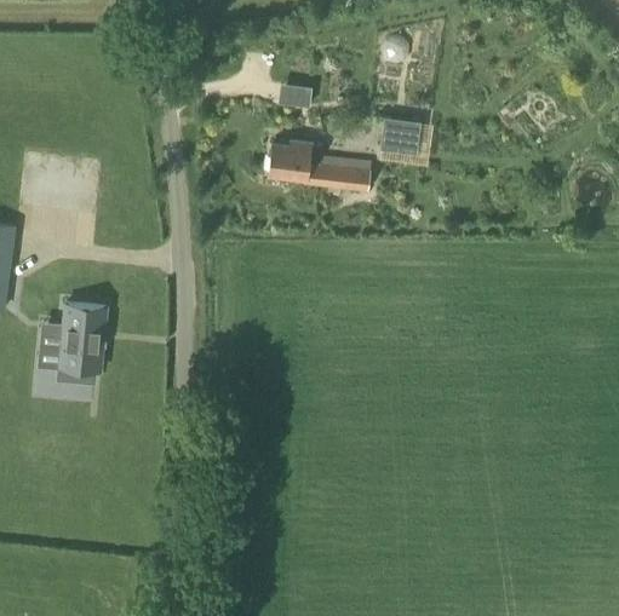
[(416,52),(416,38),(393,36),(391,52),(416,52)]
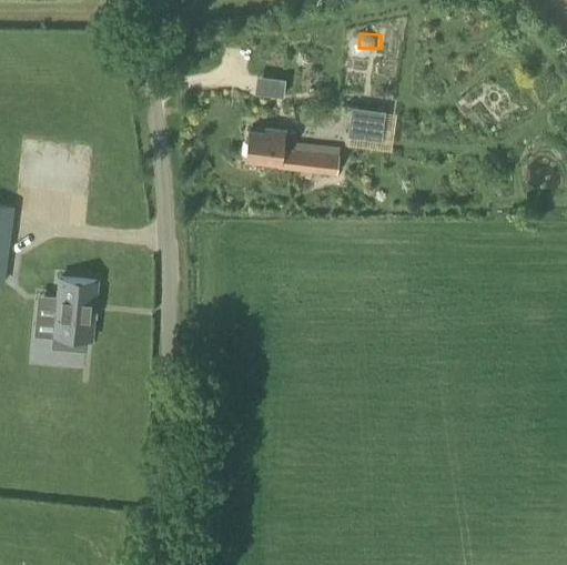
[(287,93),(291,74),(262,70),(259,88),(287,93)]
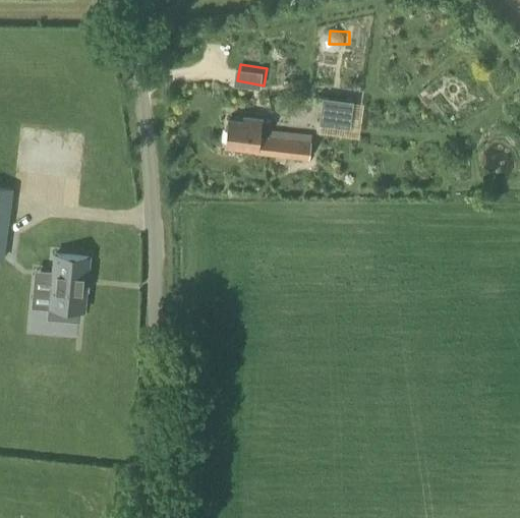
[(338,102),(323,100),(320,127),(335,129),(338,102)]
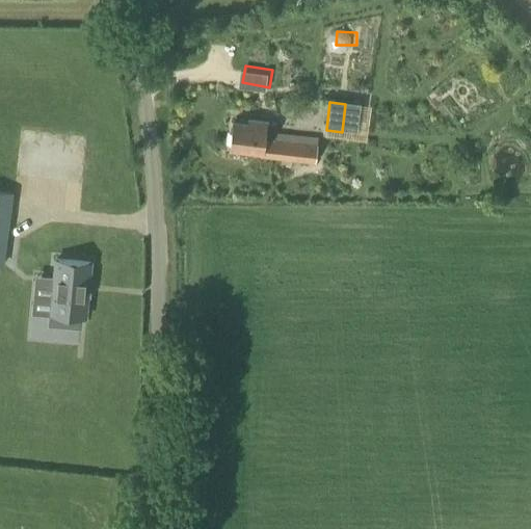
[(277,125),(249,120),(249,124),(234,123),(231,153),(265,157),(265,158),(317,163),(319,139),(276,134),(277,125)]
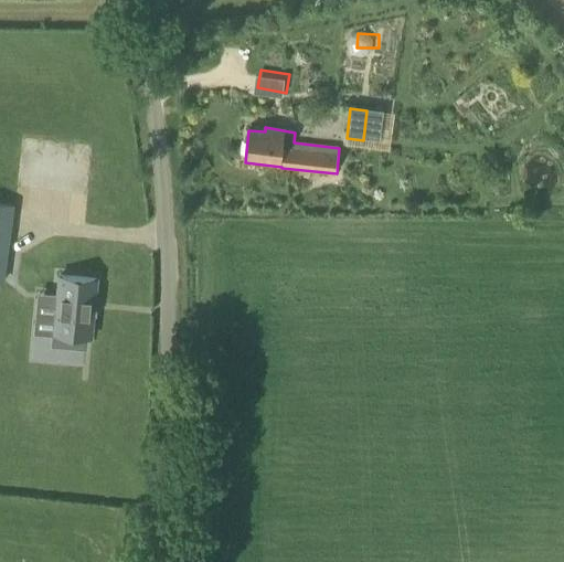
[(0,285),(4,286),(14,209),(0,205),(0,285)]
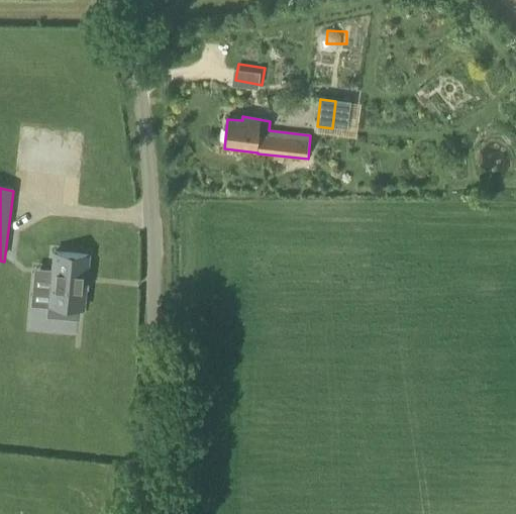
[(85,309),(90,257),(54,252),(46,319),(80,322),(81,308),(85,309)]
